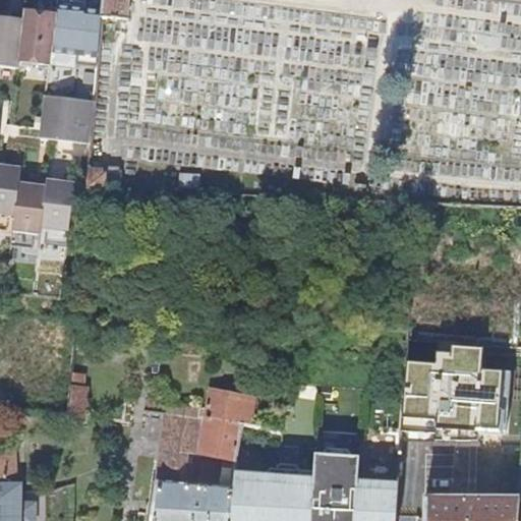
[(104,0),(103,11),(103,17),(129,20),(130,0),(104,0)]
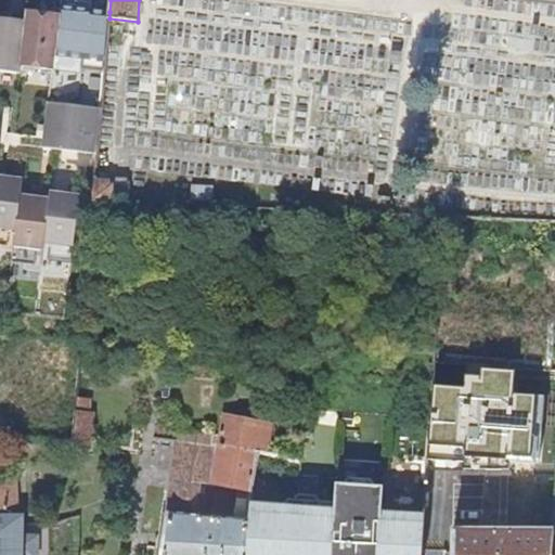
[(106,61),(110,18),(110,12),(84,10),(62,7),(62,14),(46,13),(28,11),(27,21),(20,20),(13,20),(0,17),(0,71),(21,74),(21,66),(52,71),(54,54),(106,61)]
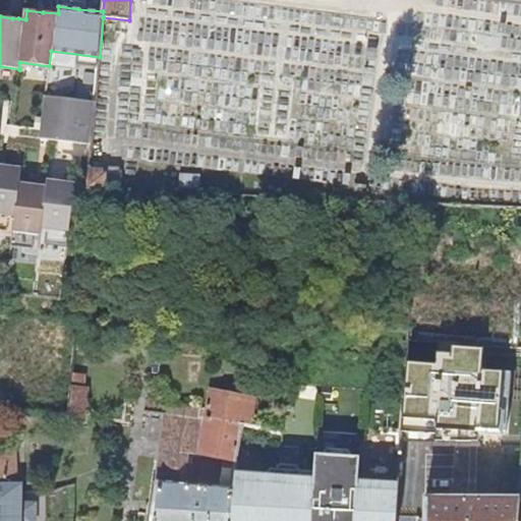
[(46,95),(41,136),(92,142),(95,109),(95,100),(46,95)]
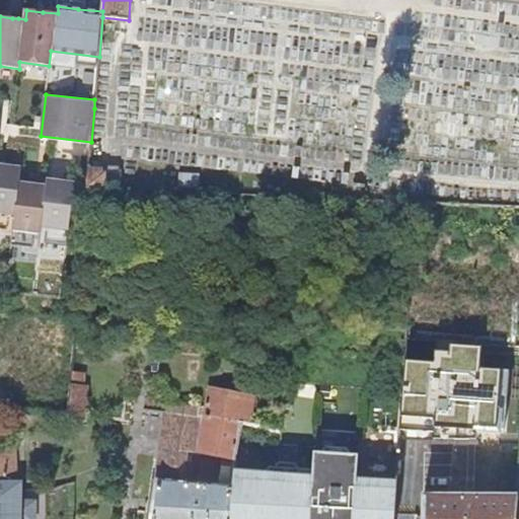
[(0,213),(14,215),(12,230),(40,233),(41,227),(69,230),(76,181),(62,179),(47,177),(47,184),(31,182),(19,181),(21,166),(6,164),(0,163),(0,213)]
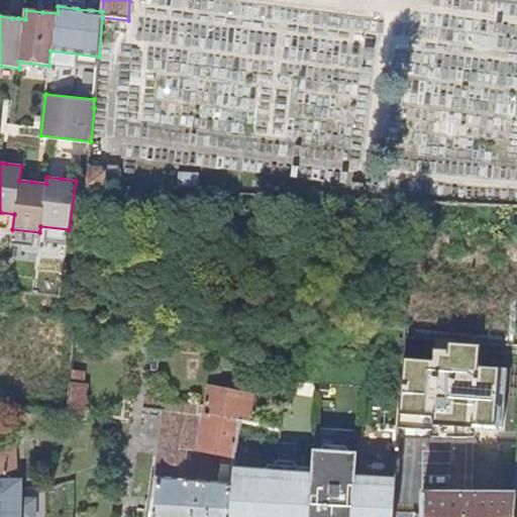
[(87,188),(118,189),(119,171),(103,170),(103,173),(99,173),(99,168),(88,168),(87,188)]
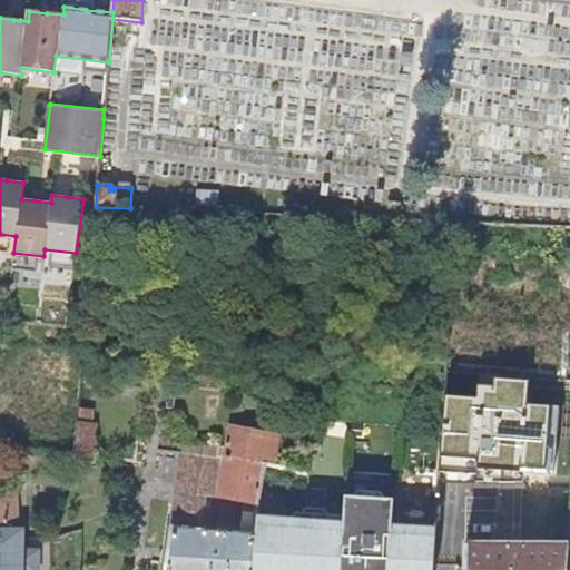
[(84,346),(87,314),(32,311),(30,330),(53,332),(53,343),(84,346)]
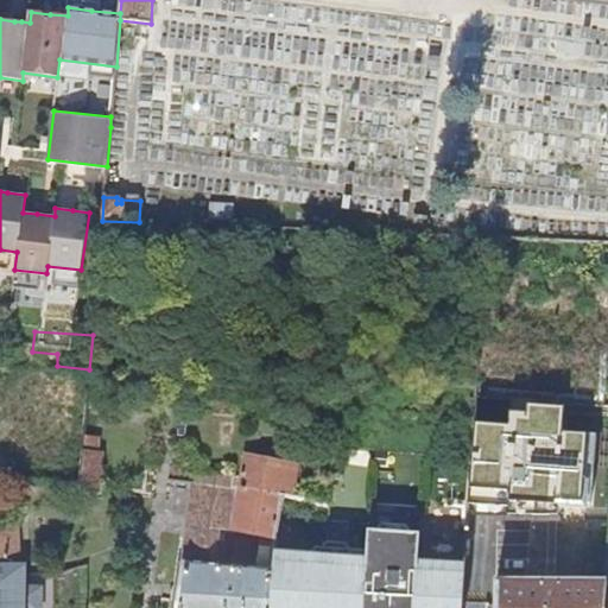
[(103,432),(84,432),(83,448),(102,449),(103,432)]
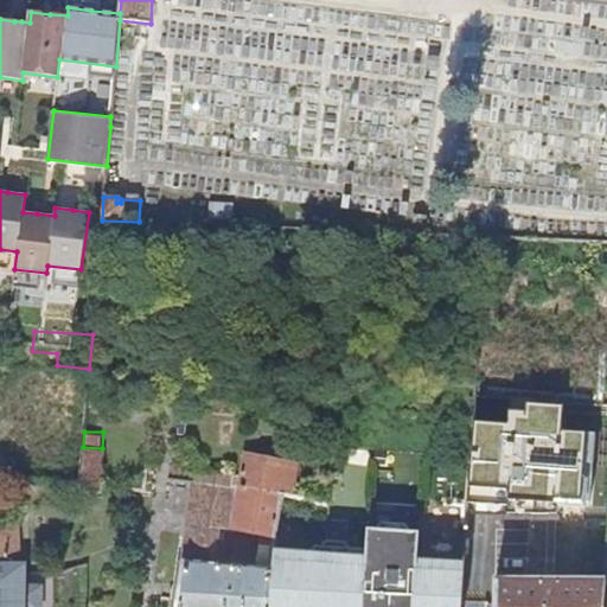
[(81,472),(83,447),(14,441),(13,466),(81,472)]
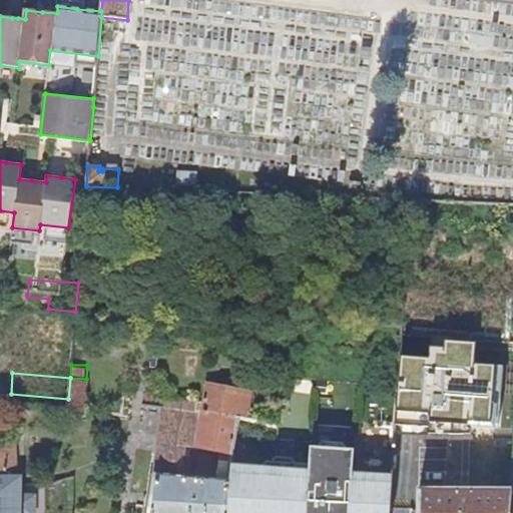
[(86,379),(70,378),(68,399),(67,407),(87,409),(90,379),(86,379)]
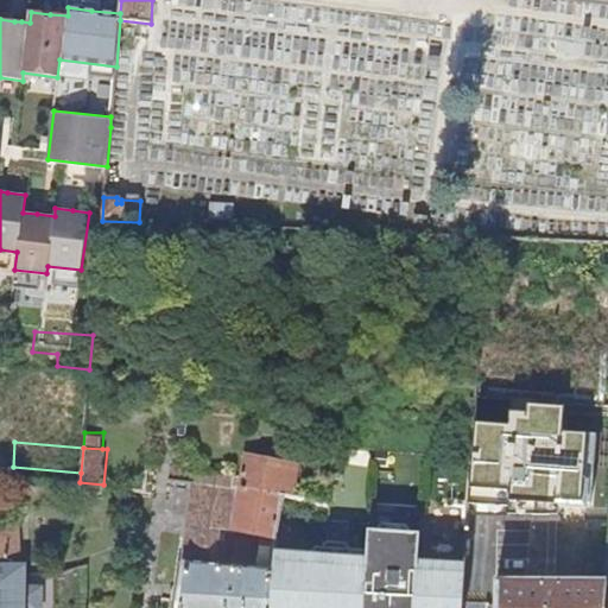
[(286,495),(291,463),(247,455),(238,530),(279,539),(284,494),(286,495)]
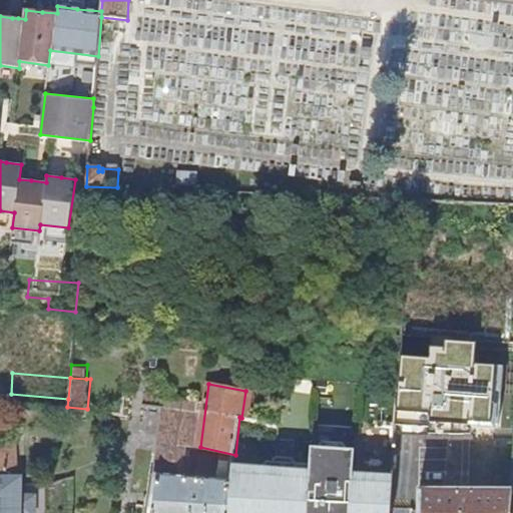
[(241,418),(247,419),(251,391),(245,391),(241,418)]
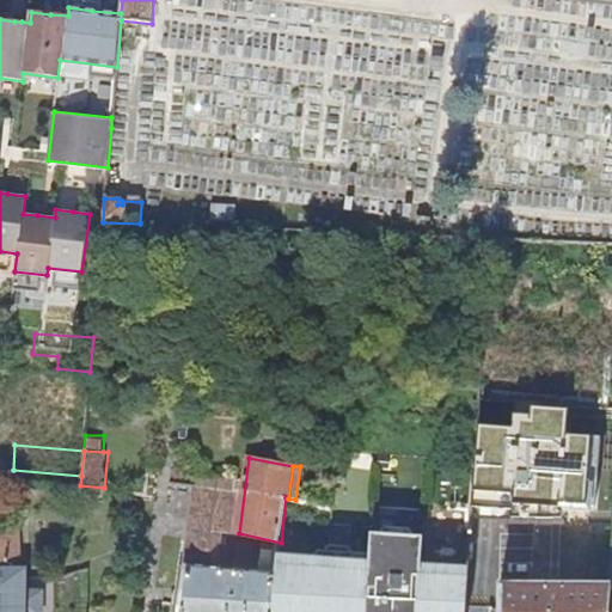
[(273,611),(279,557),(280,552),(270,551),(269,568),(265,571),(220,568),(224,530),(232,531),(237,488),(197,482),(182,611),(273,611)]
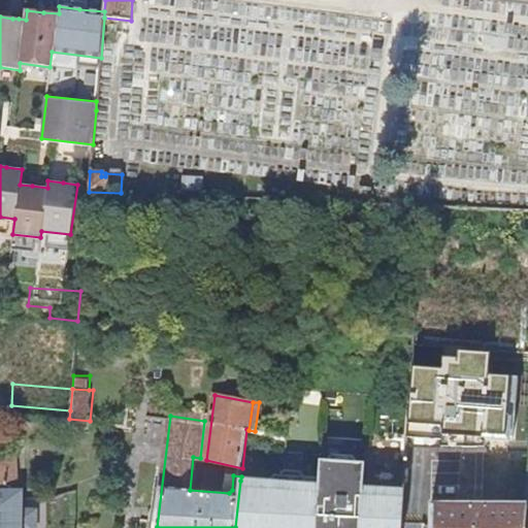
[(434,447),(407,446),(405,466),(434,467),(434,447)]
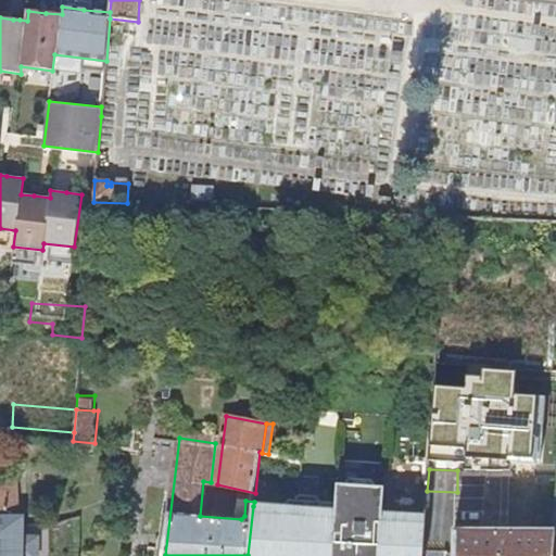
[(0,555),(23,555),(23,519),(17,519),(17,474),(0,472),(0,555)]
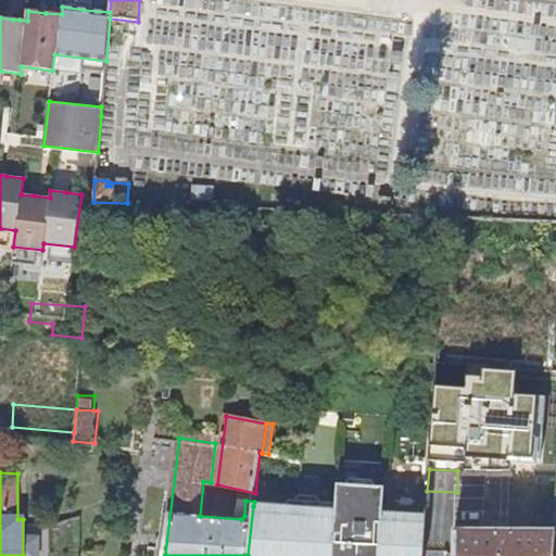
[(422,555),(425,530),(426,514),(383,510),(384,484),(338,481),(337,503),(292,501),(285,507),(253,506),(248,555),(422,555)]
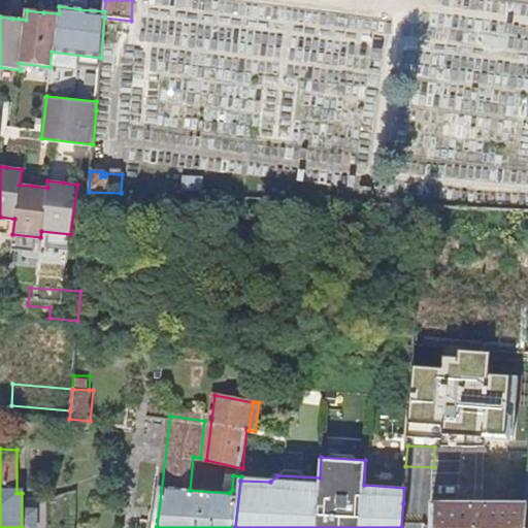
[(403,503),(432,505),(432,503),(434,467),(405,466),(404,488),(403,503)]
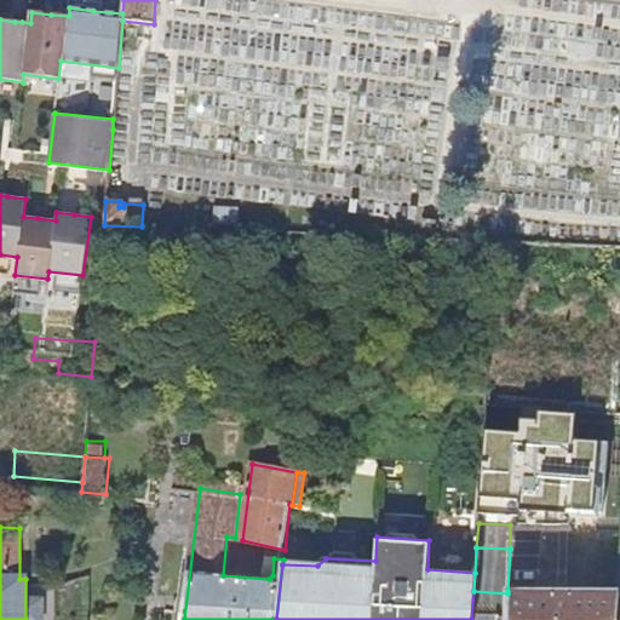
[(26,579),(26,619),(36,619),(36,579),(26,579)]
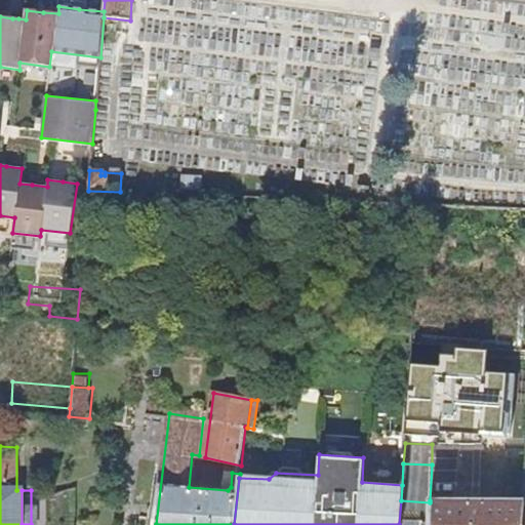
[(521,524),(522,510),(523,501),(430,500),(430,502),(429,524),(521,524)]
